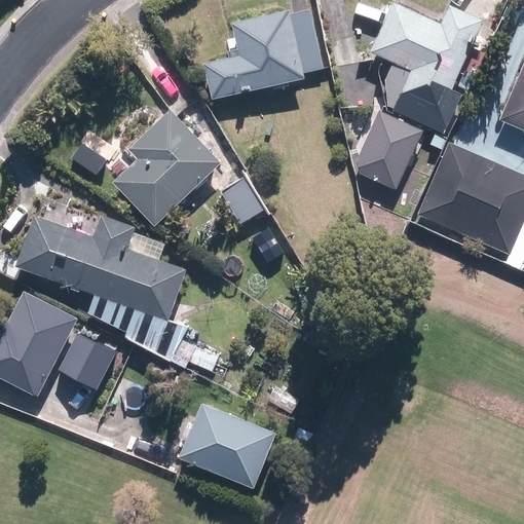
[(393,2),(370,53),(409,71),(398,96),(405,99),(397,115),(426,128),(435,112),(441,114),(484,21),(451,6),(443,25),(393,2)]
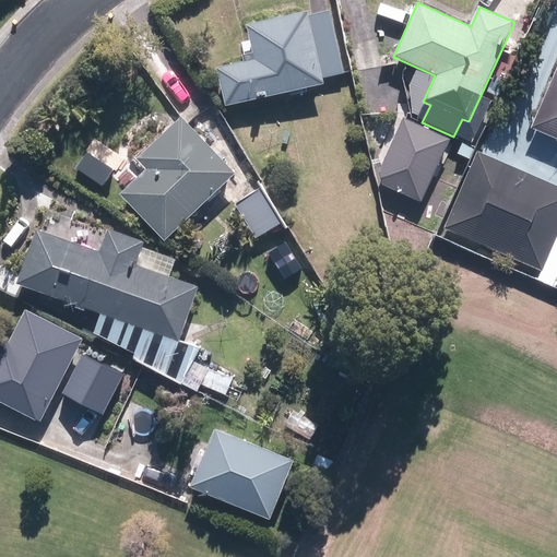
[(216,67),(225,106),(326,84),(323,78),(344,73),(330,12),(311,16),(310,10),(247,24),(255,59),(216,67)]
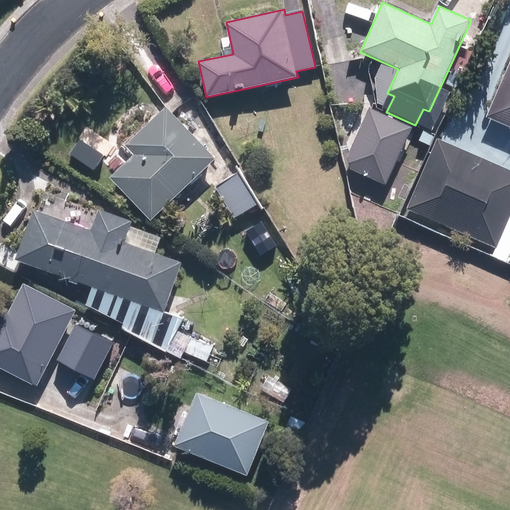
[(509,64),(486,119),(509,129),(509,64)]
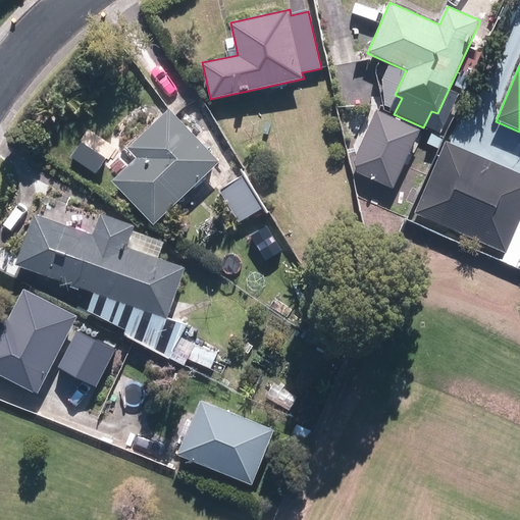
[(152,225),(217,163),(166,109),(124,149),(136,161),(111,184),(152,225)]
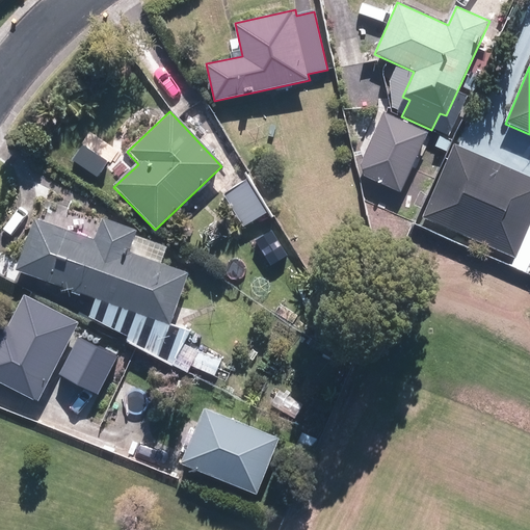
[(428,131),(383,111),(361,164),(364,176),(401,192),(428,131)]
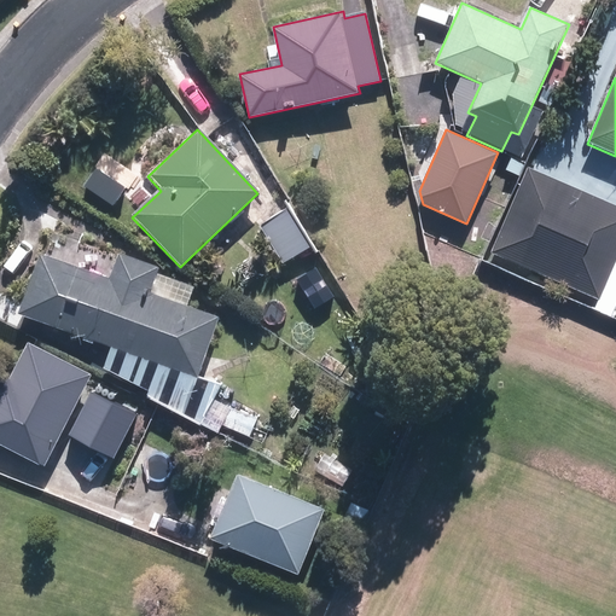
[(615,262),(615,205),(527,166),(488,253),(598,302),(615,262)]
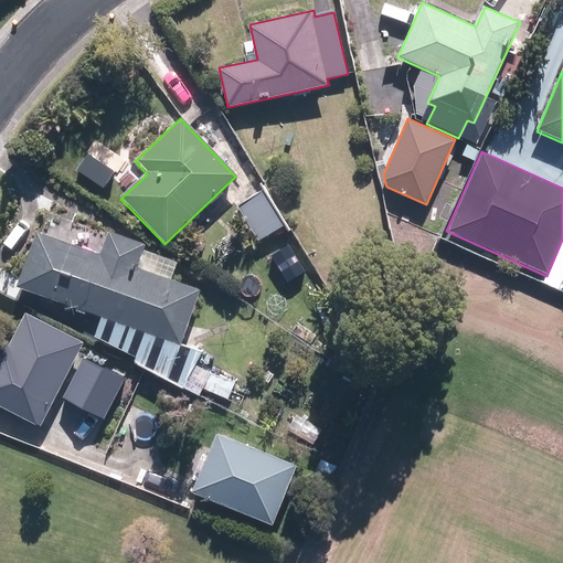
[(101,190),(112,172),(86,156),(75,173),(101,190)]
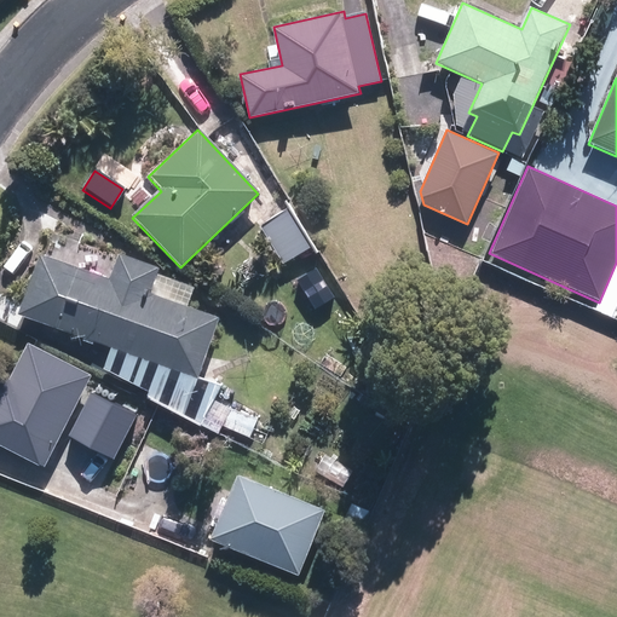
[(312,247),(288,211),(260,229),(284,265),(312,247)]
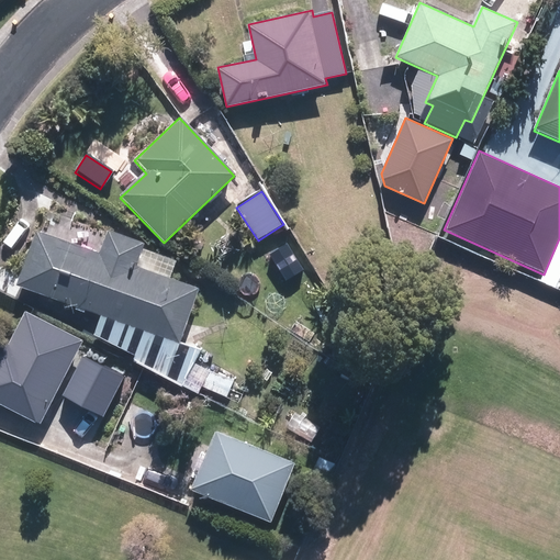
[(146,242),(109,228),(100,253),(36,231),(17,286),(150,333),(180,343),(200,288),(137,266),(146,242)]
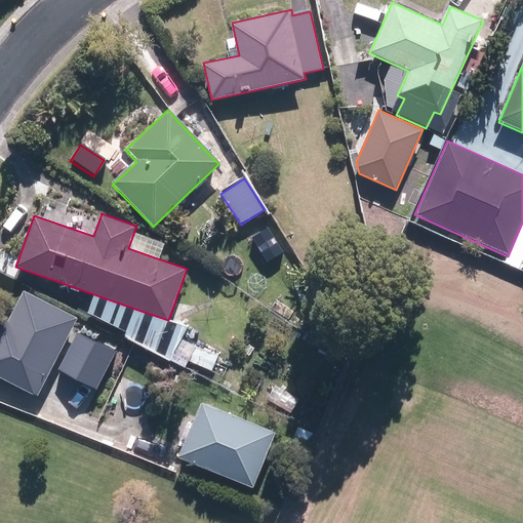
[(506,263),(518,269),(522,257),(522,223),(508,256),(506,263)]
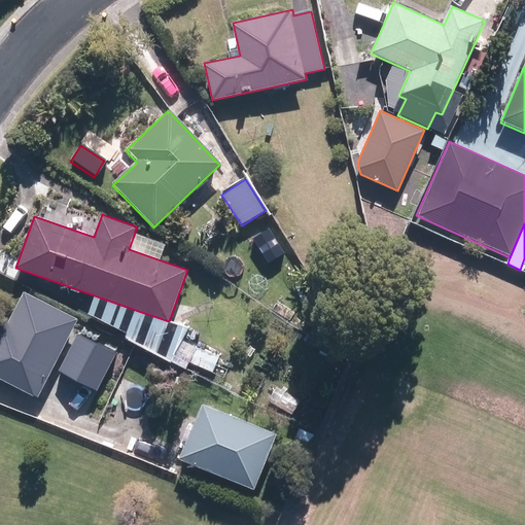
[(11,320),(3,316),(0,321),(0,380),(39,399),(78,319),(25,293),(11,320)]
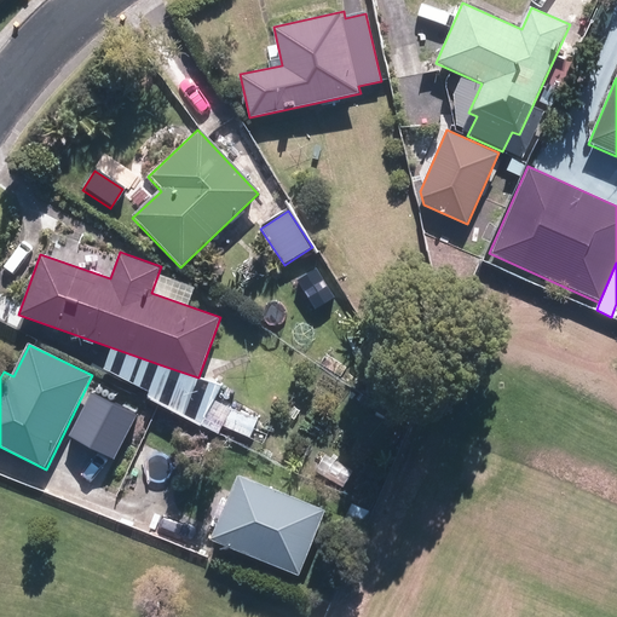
[(199,378),(166,367),(148,398),(200,424),(220,390),(199,378)]
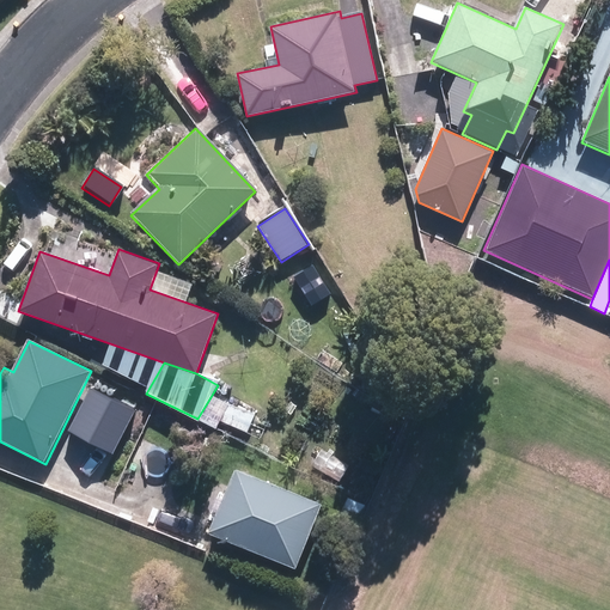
[(322,501),(236,468),(209,534),(296,568),(322,501)]
